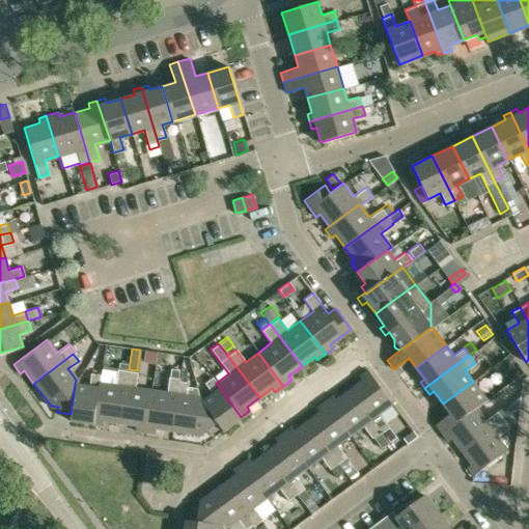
[(508,355),(501,360),(507,367),(513,362),(508,355)]
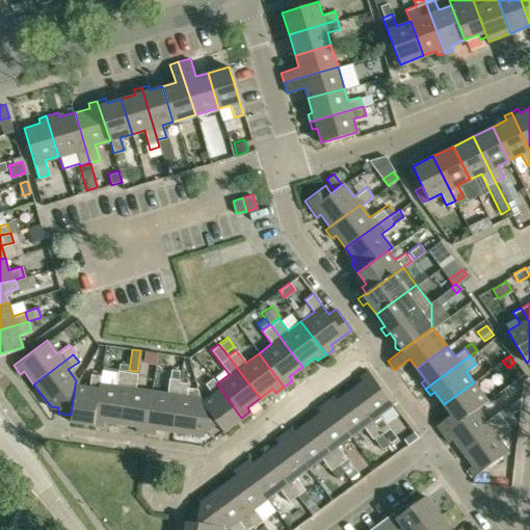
[(99,382),(94,424),(103,426),(103,421),(118,423),(127,371),(115,369),(113,385),(99,382)]
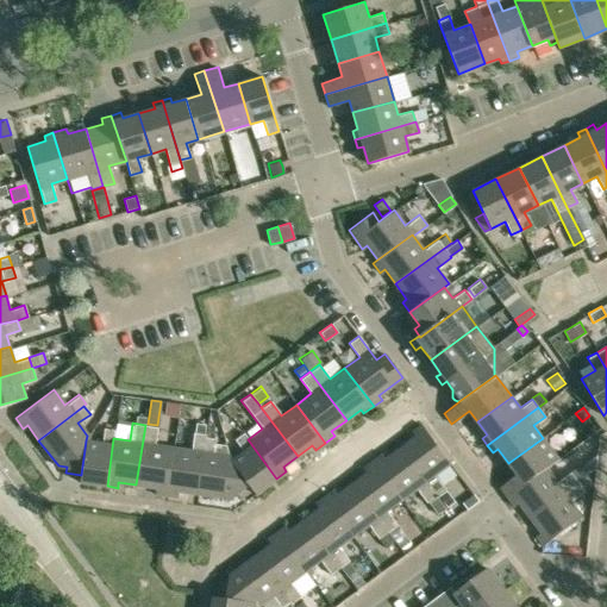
[(194,423),(193,432),(202,433),(205,424),(194,423)]
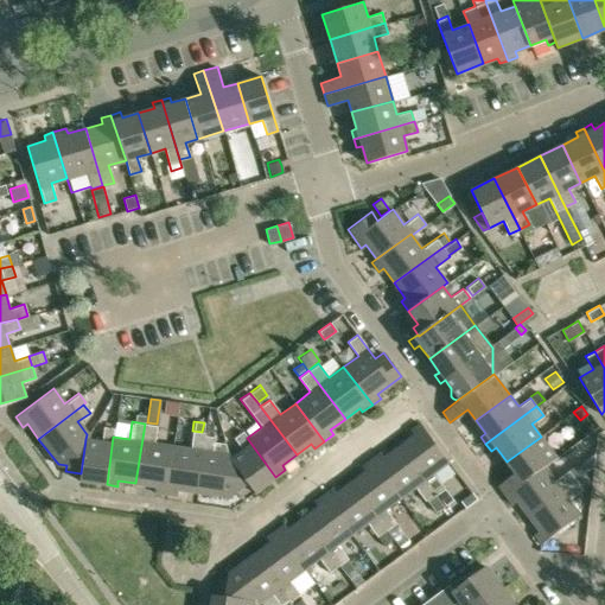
[(447,460),(419,422),(409,430),(413,434),(400,444),(435,492),(444,486),(433,472),(447,460)]
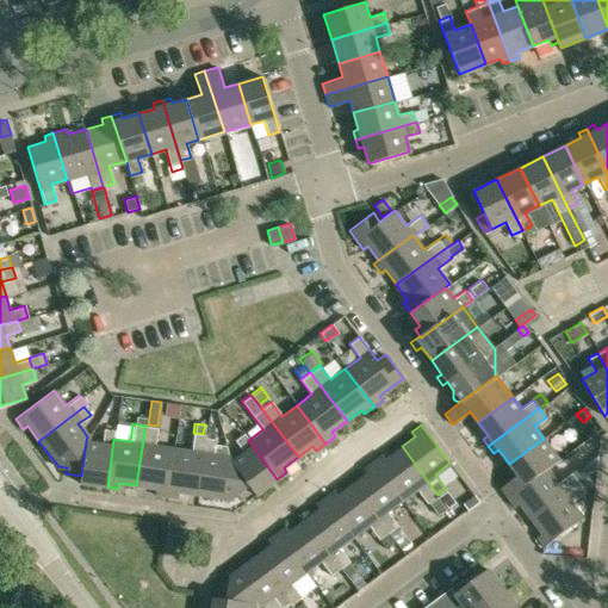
[(156,427),(146,426),(136,485),(154,488),(154,494),(166,495),(172,447),(154,445),(156,427)]
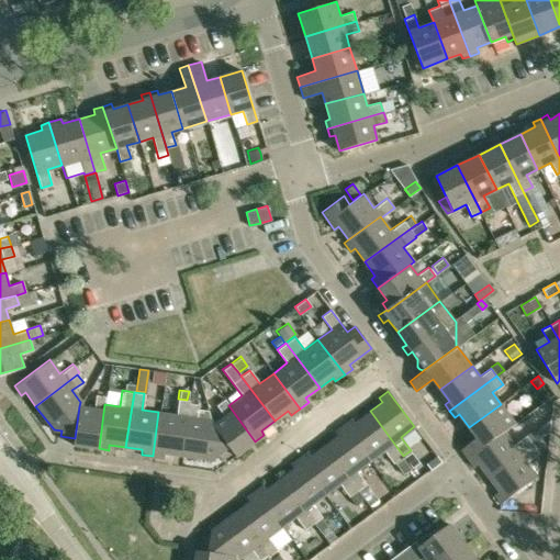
[(74,445),(99,448),(104,404),(105,396),(94,394),(92,409),(79,406),(75,438),(74,445)]
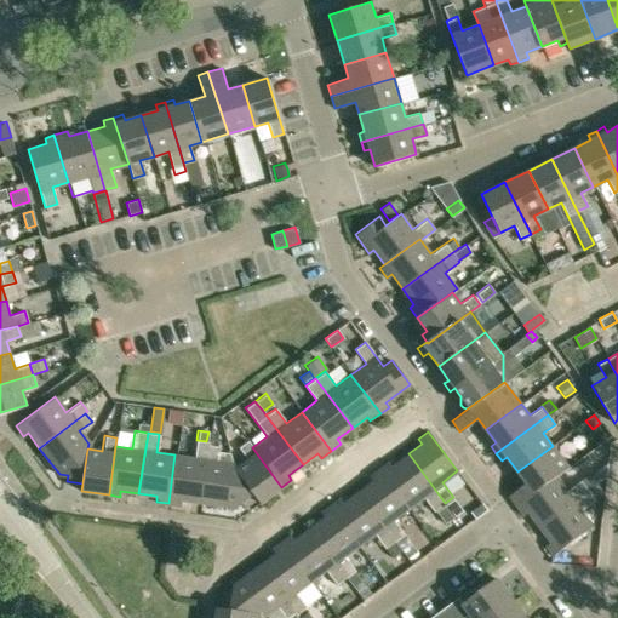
[(235,468),(256,497),(261,503),(281,487),(252,447),(247,440),(238,447),(246,459),(235,468)]
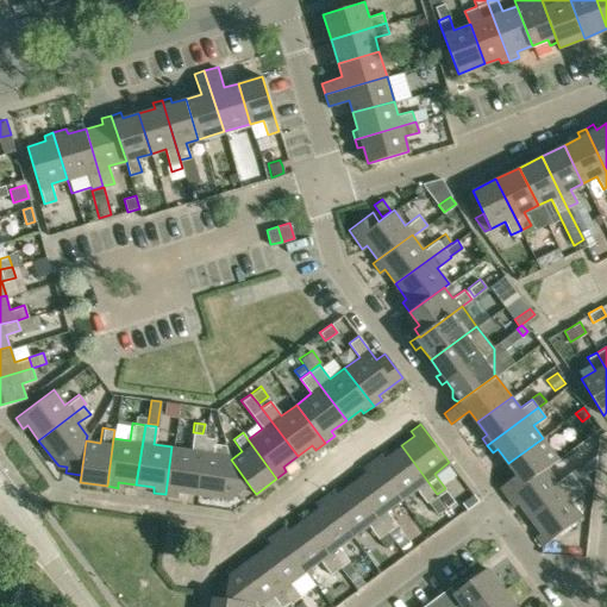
[(189,450),(171,446),(166,494),(176,496),(177,490),(198,494),(205,437),(192,435),(189,450)]
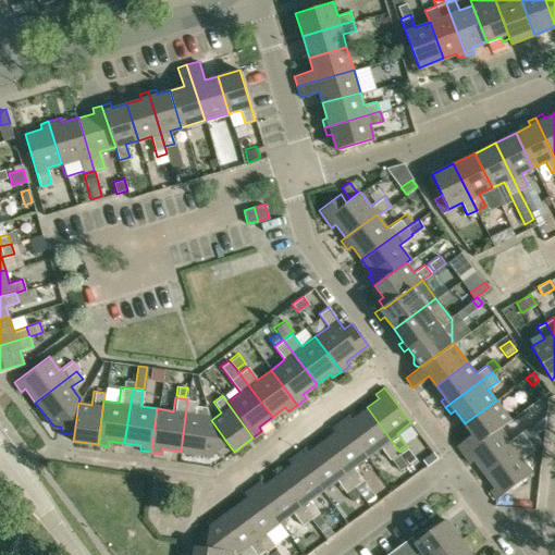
[(218,455),(230,446),(211,420),(208,416),(194,414),(196,401),(187,399),(181,452),(209,456),(214,451),(218,455)]
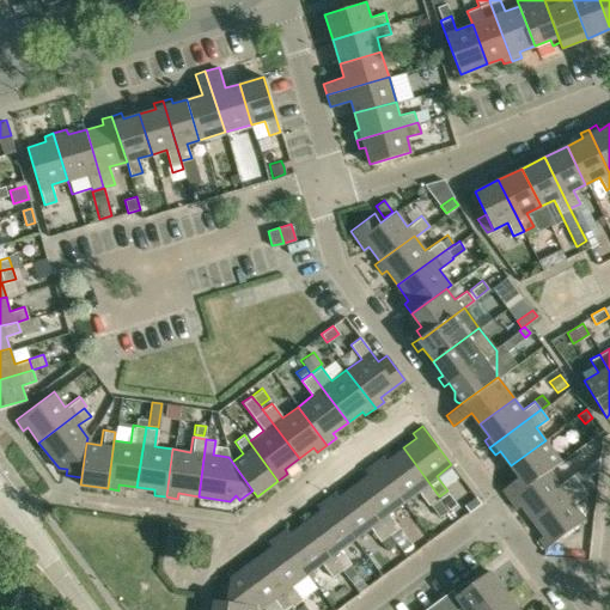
[(501,488),(510,500),(548,470),(561,461),(546,440),(511,465),(518,476),(501,488)]
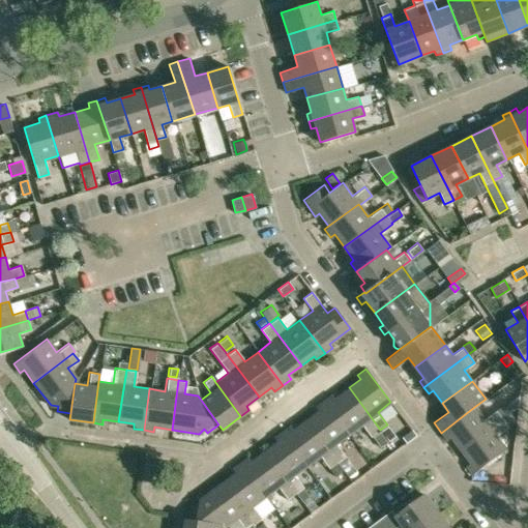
[(371,436),(380,430),(349,387),(334,398),(331,393),(324,399),(350,433),(361,423),(371,436)]
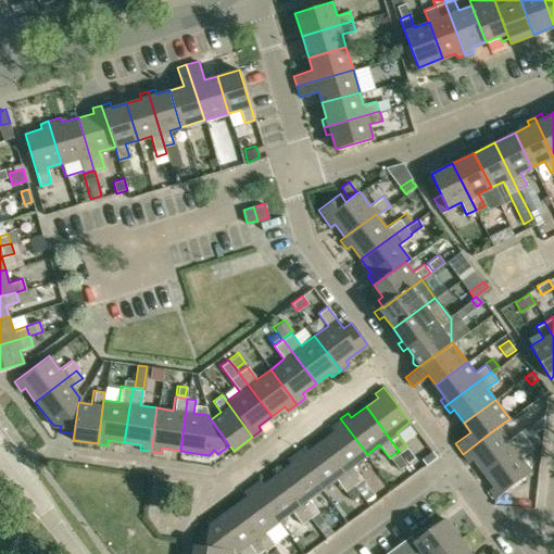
[(352,465),(367,454),(340,418),(330,426),(334,430),(322,439),(354,483),(362,478),(352,465)]
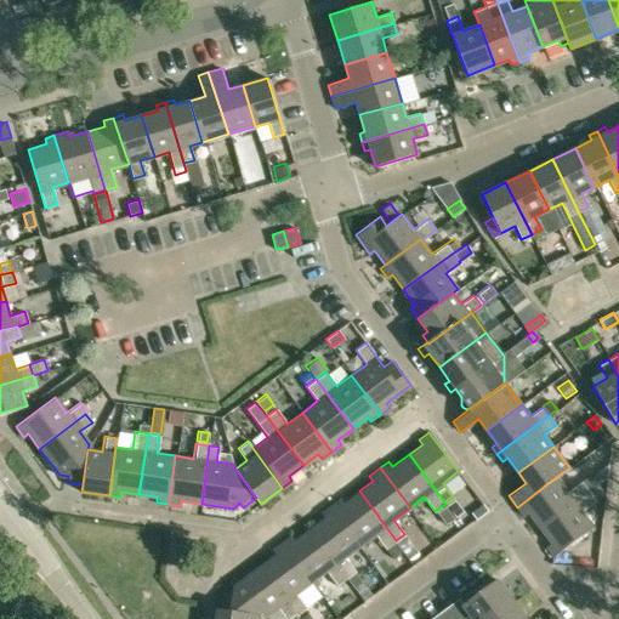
[(556,477),(517,507),(523,516),(528,511),(540,527),(589,490),(601,482),(594,471),(567,492),(556,477)]
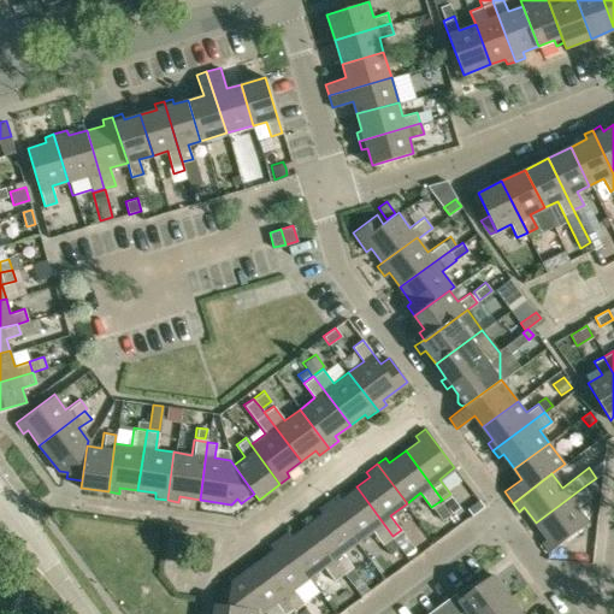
[(383,544),(393,536),(356,486),(341,499),(337,494),(329,501),(358,539),(372,530),(383,544)]
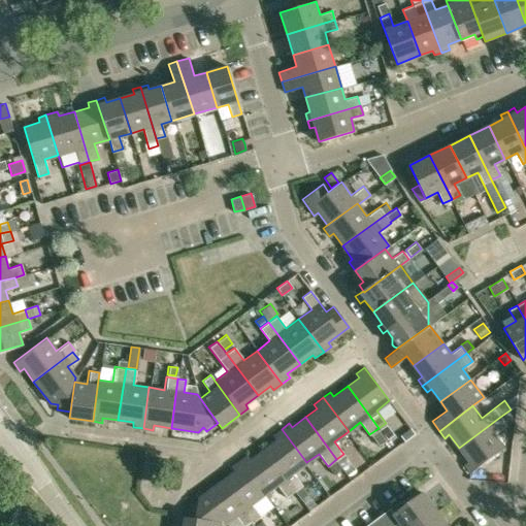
[(506,425),(500,417),(459,448),(467,460),(463,463),(470,471),(503,447),(493,433),(506,425)]
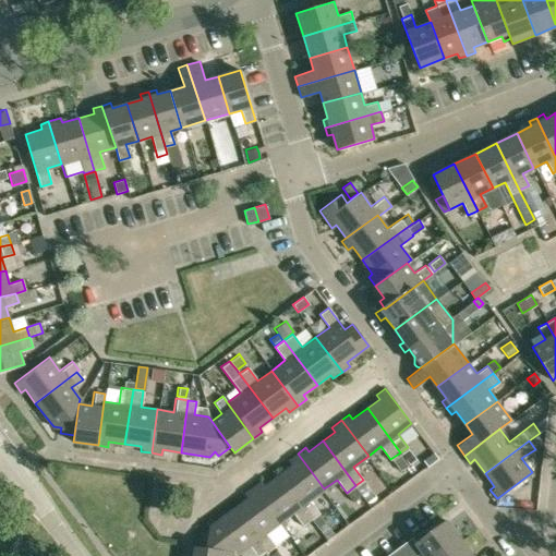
[(409,448),(402,452),(409,463),(417,458),(409,448)]
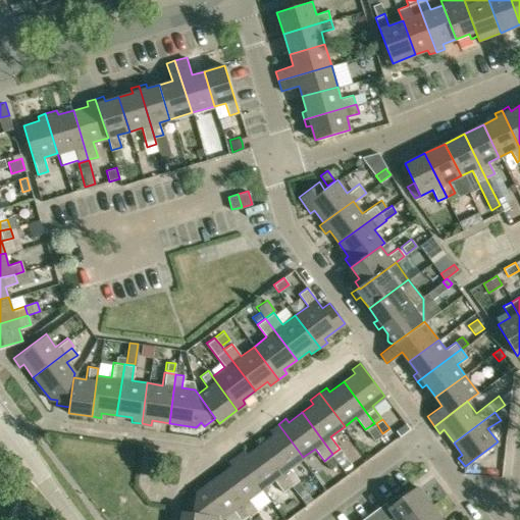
[(260,444),(291,485),(299,479),(290,467),(303,457),(278,424),(269,430),(272,434),(260,444)]
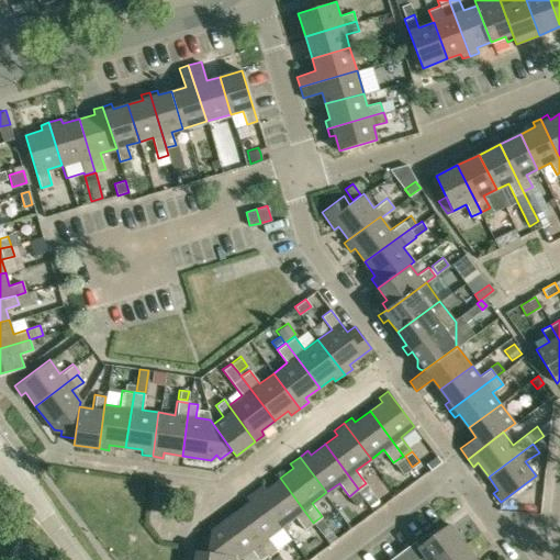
[(402,458),(395,463),(403,473),(410,468),(402,458)]
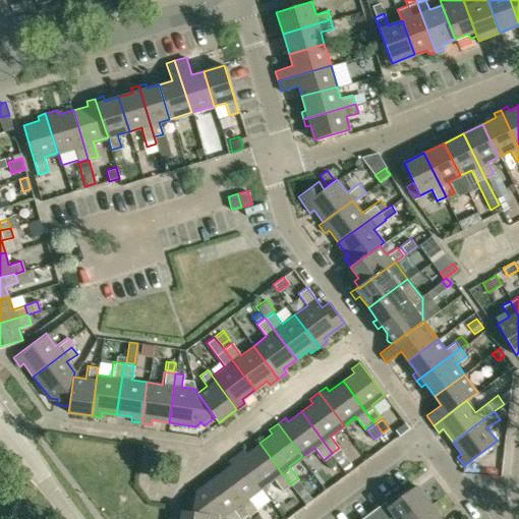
[(282,491),(290,484),(260,443),(246,452),(243,448),(236,454),(261,487),(273,478),(282,491)]
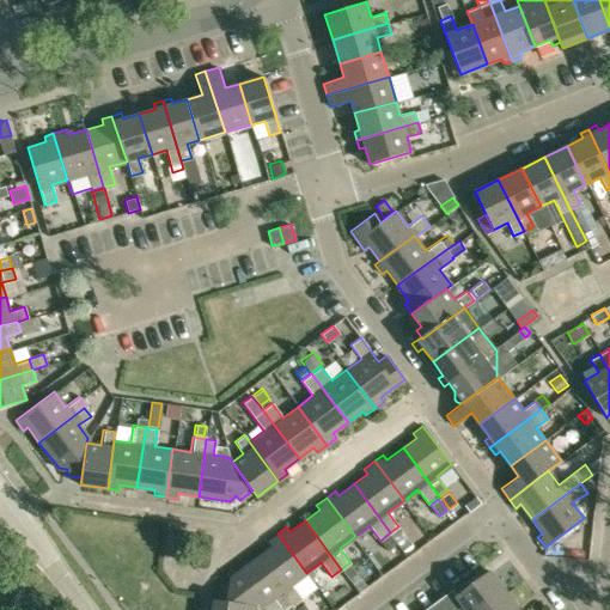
[(390,532),(380,541),(386,549),(397,542),(390,532)]
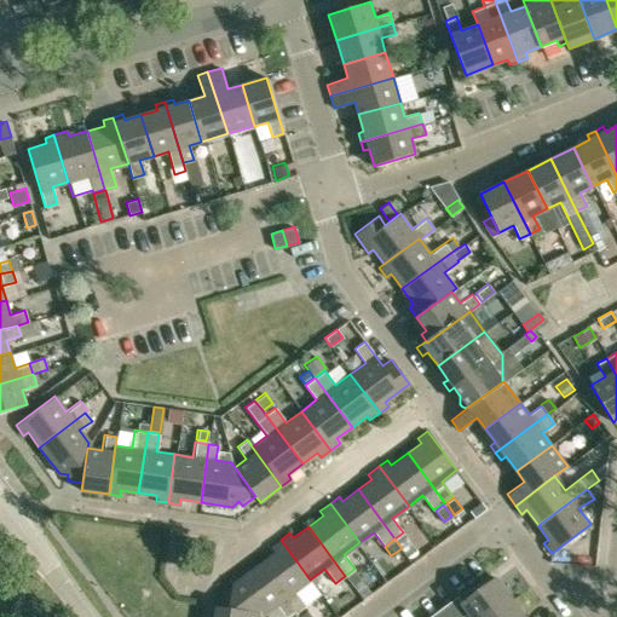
[(259,563),(294,610),(295,612),(306,605),(295,590),(310,580),(281,540),(271,547),(275,552),(259,563)]
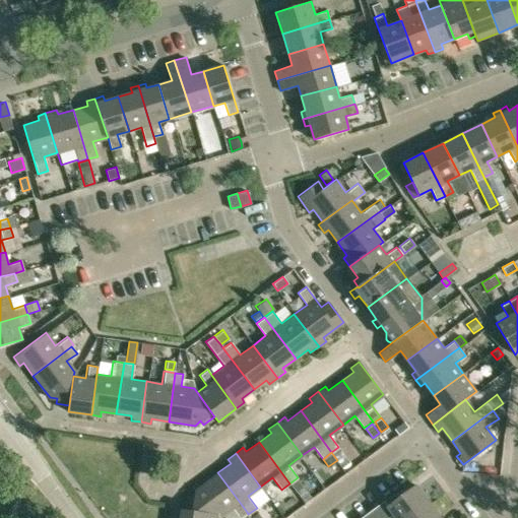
[(251,517),(248,514),(247,512),(217,472),(195,490),(194,497),(189,496),(187,509),(217,515),(221,515),(232,507),(240,517),(251,517)]
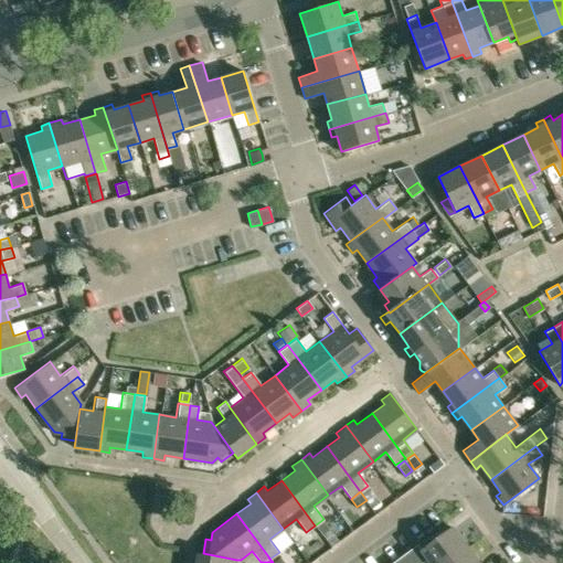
[(420,562),(426,559),(429,562),(438,562),(465,544),(452,526),(433,540),(429,534),(390,562),(420,562)]
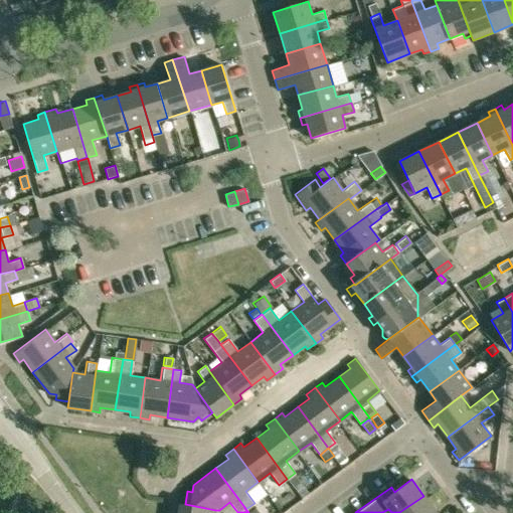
[(436,512),(423,496),(399,512),(436,512)]
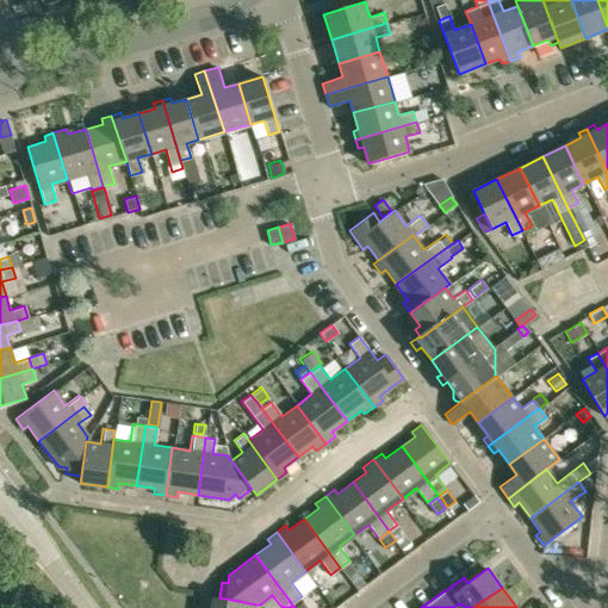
[(219,597),(212,596),(210,607),(254,607),(255,605),(219,597)]
